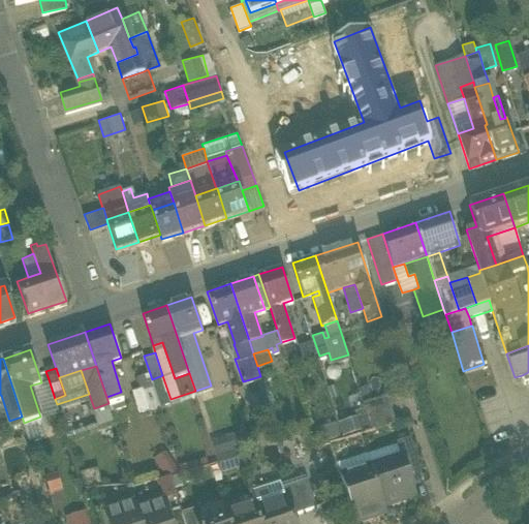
[(143,386),(150,405),(159,402),(152,379),(149,370),(135,374),(139,387),(143,386)]
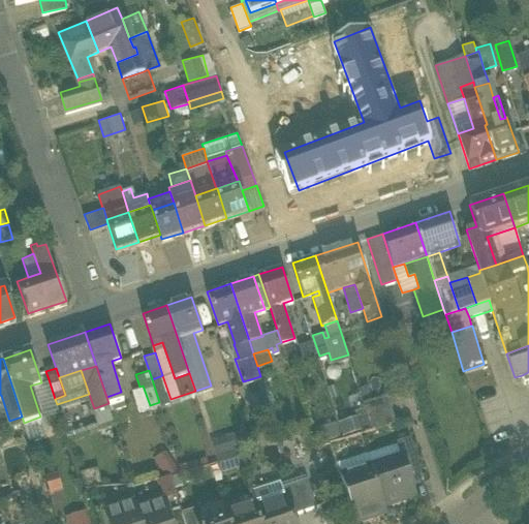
[(162,375),(152,379),(159,402),(159,403),(170,399),(162,375)]
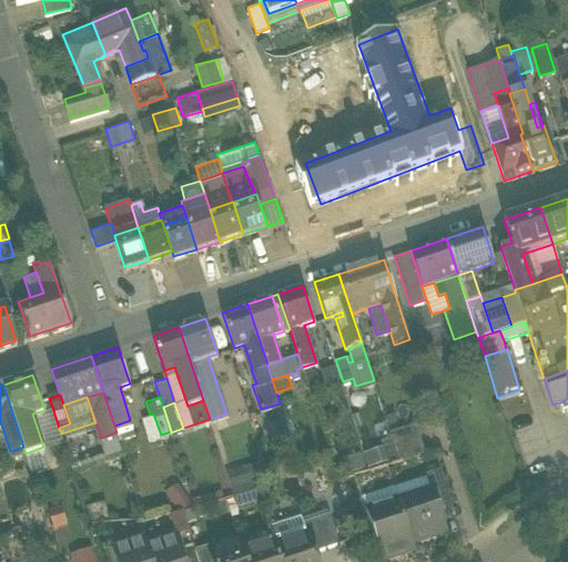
[(32,414),(43,447),(63,441),(61,433),(59,428),(52,407),(44,410),(32,414)]
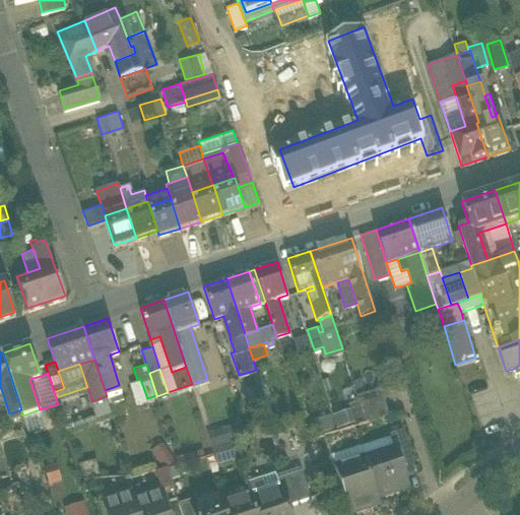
[(130,382),(136,401),(147,398),(140,379),(137,380),(130,382)]
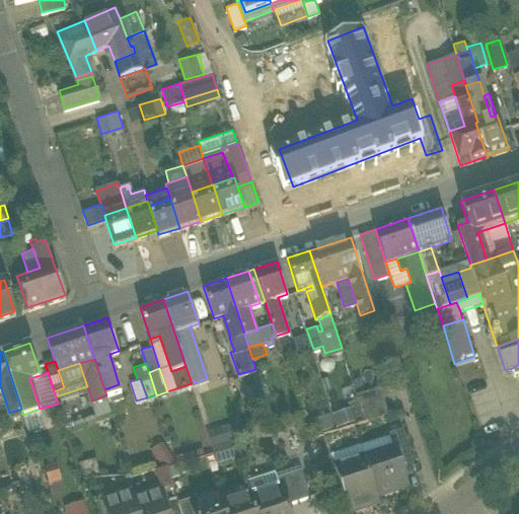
[(119,384),(104,389),(106,395),(108,400),(123,395),(119,384)]
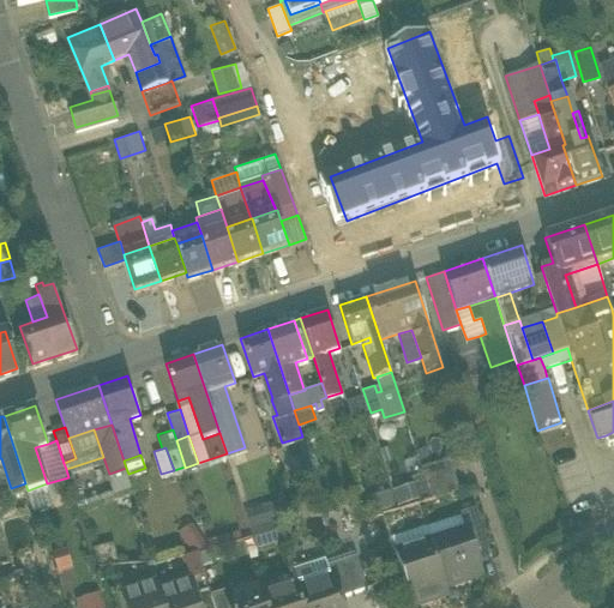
[(422,465),(432,495),(459,487),(451,457),(422,465)]
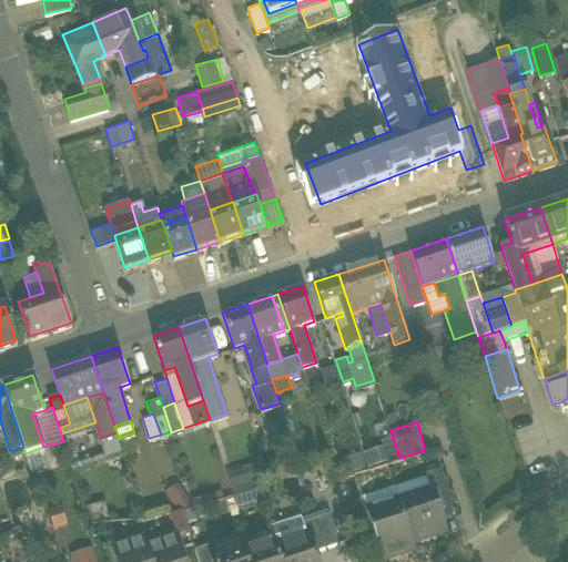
[(119,438),(117,432),(101,438),(105,455),(122,449),(119,438)]
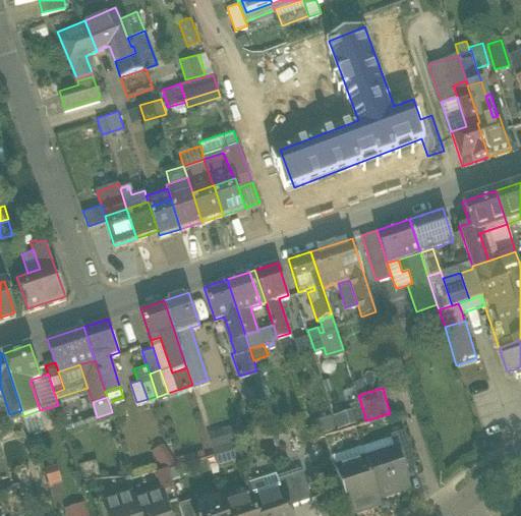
[(352,407),(333,413),(337,425),(356,419),(352,407)]
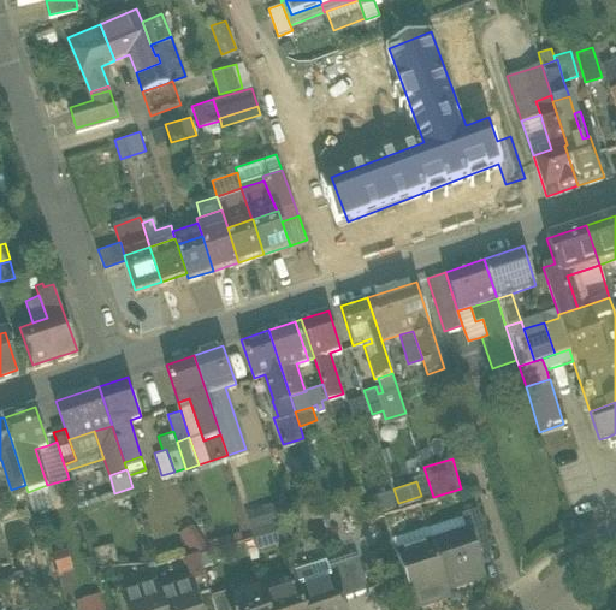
[(47,485),(28,492),(34,510),(53,504),(47,485)]
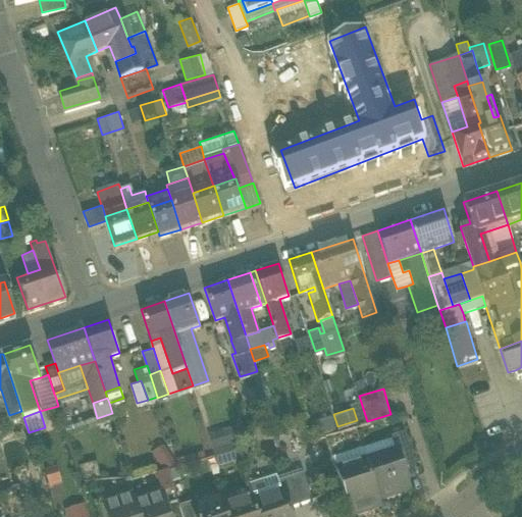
[(331,413),(313,419),(317,433),(335,427),(331,413)]
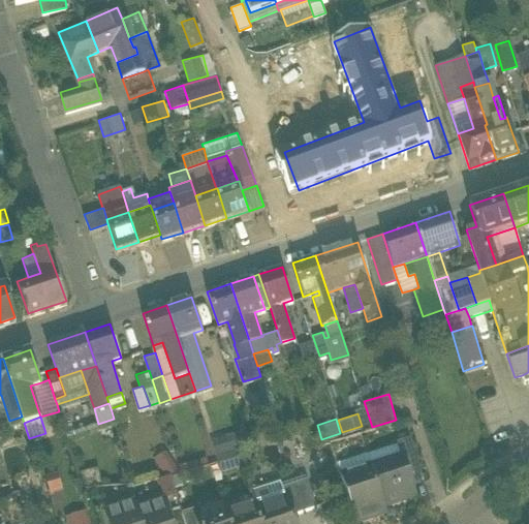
[(231,447),(236,445),(245,443),(242,430),(228,433),(231,447)]
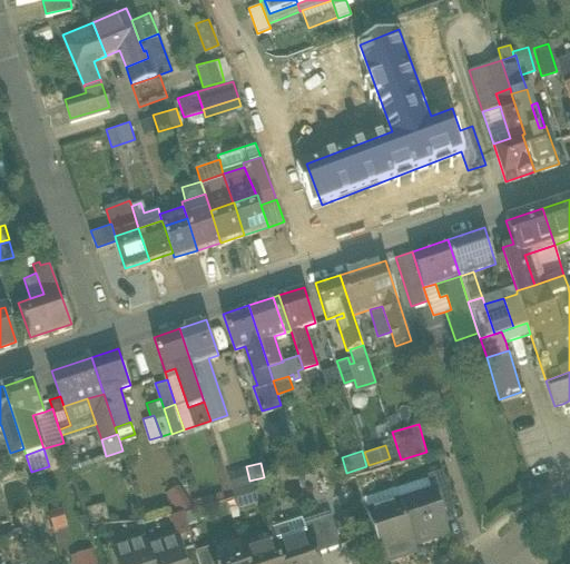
[(227,472),(232,486),(249,481),(246,466),(227,472)]
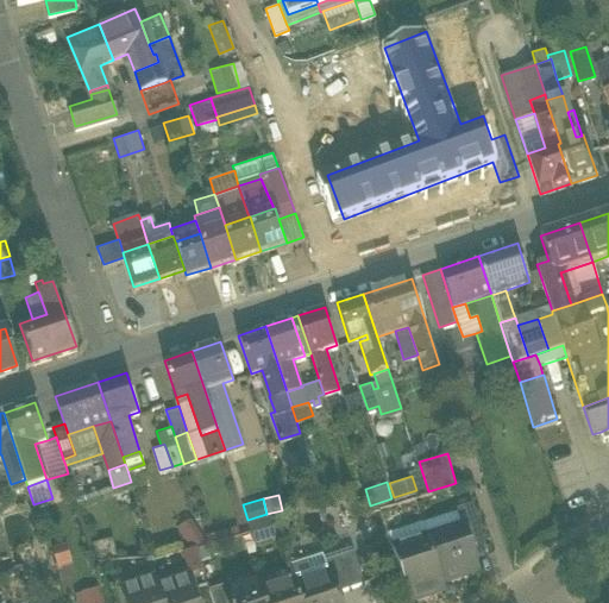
[(463,523),(471,546),(484,541),(471,501),(457,506),(457,508),(462,523),(463,523)]
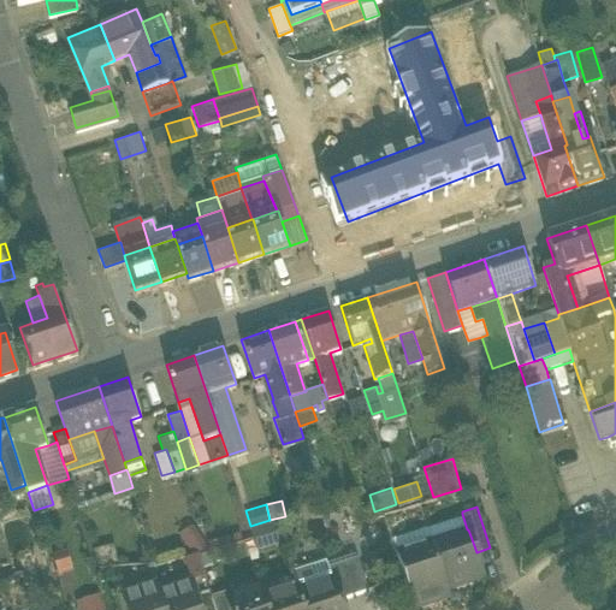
[(427,526),(432,540),(397,551),(414,605),(450,594),(448,587),(484,575),(477,552),(468,529),(467,529),(462,514),(427,526)]
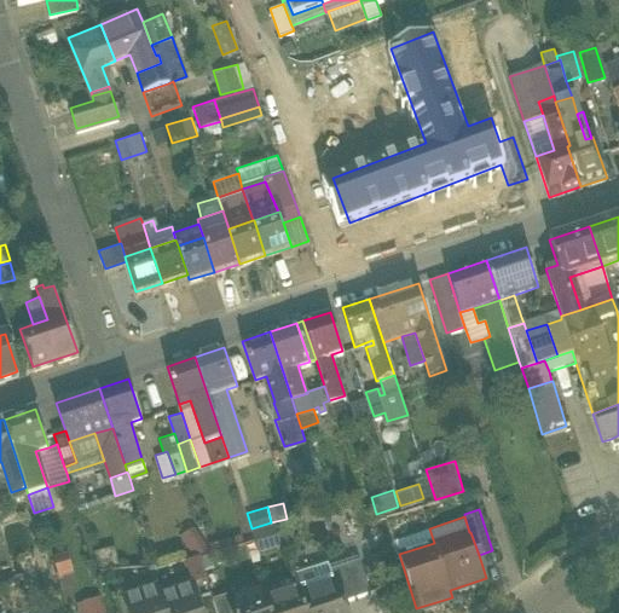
[(271,522),(252,528),(256,547),(281,539),(276,521),(271,522)]
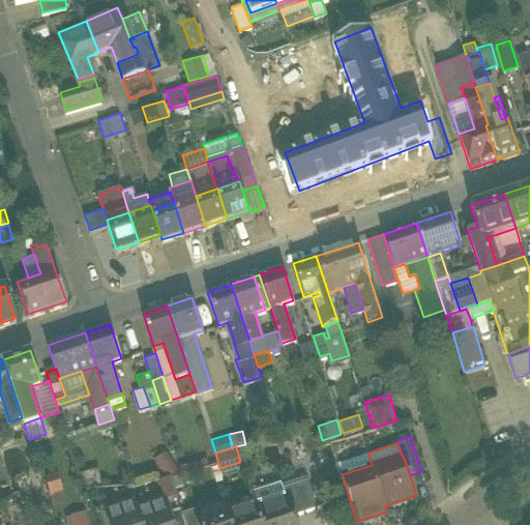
[(170,474),(181,470),(166,448),(153,457),(167,474),(170,474)]
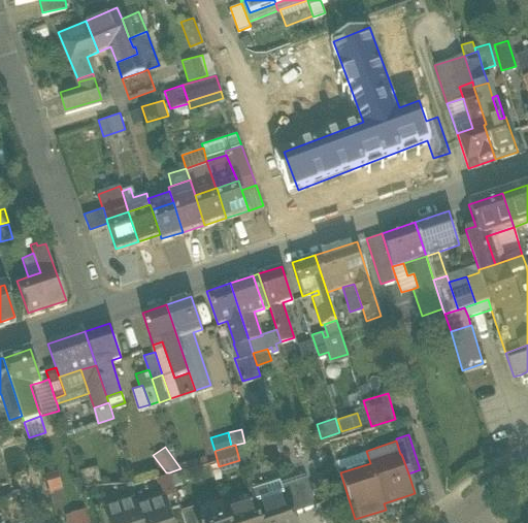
[(336,460),(340,472),(370,463),(366,451),(336,460)]
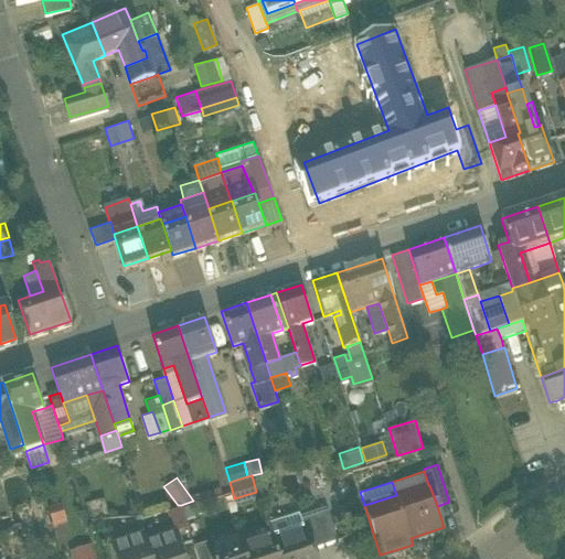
[(89,518),(113,517),(105,494),(84,501),(89,518)]
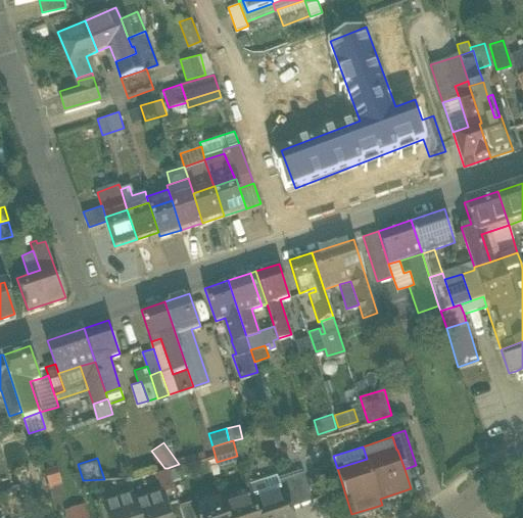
[(62,481),(57,464),(44,467),(49,485),(62,481)]
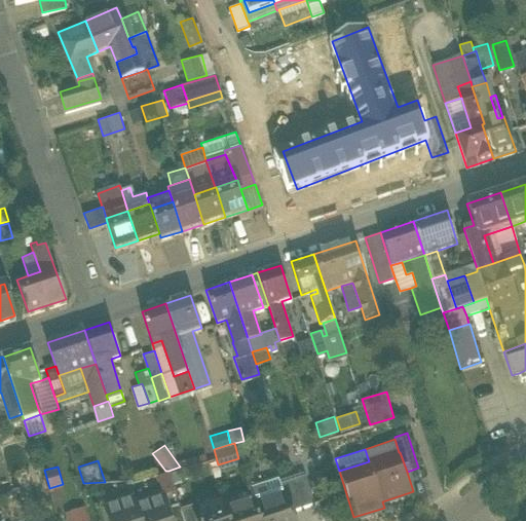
[(175,491),(168,471),(165,471),(156,474),(163,494),(175,491)]
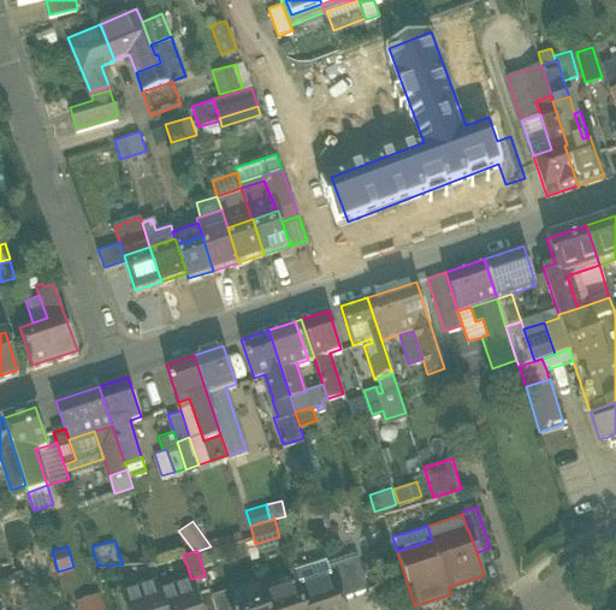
[(357,555),(343,560),(354,592),(368,587),(357,555)]
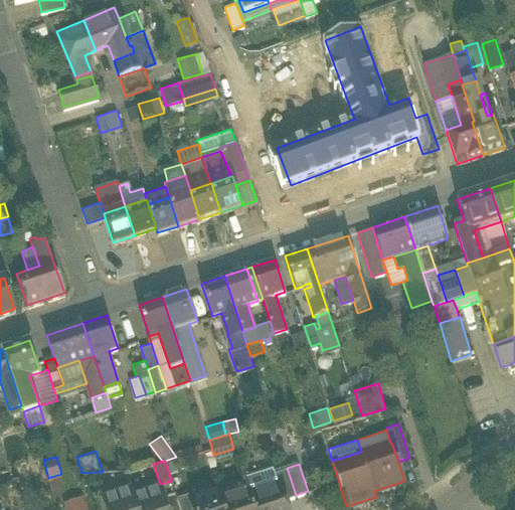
[(249,489),(250,493),(279,484),(275,473),(273,466),(244,475),(249,489)]
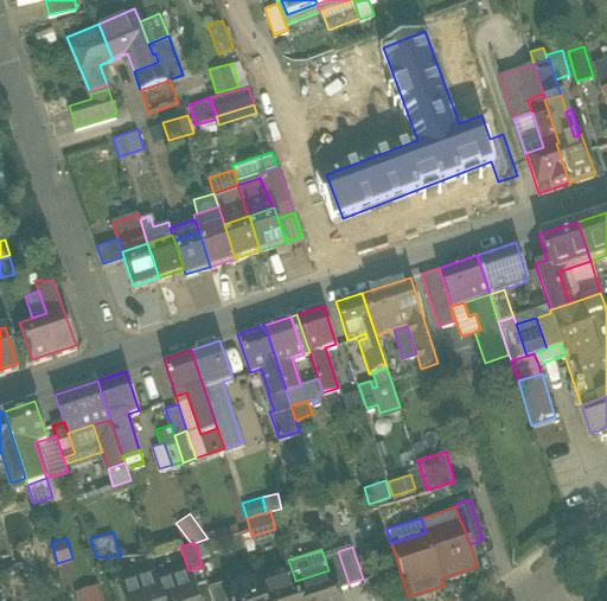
[(336,588),(349,583),(338,551),(324,557),(328,570),(330,570),(336,588)]
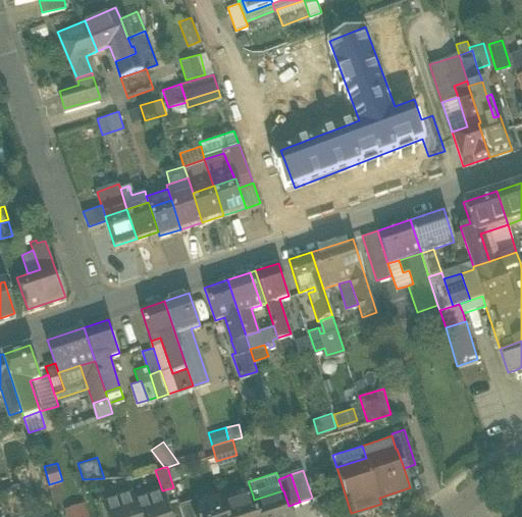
[(283,490),(282,490),(254,500),(259,516),(292,516),(289,506),(283,490)]
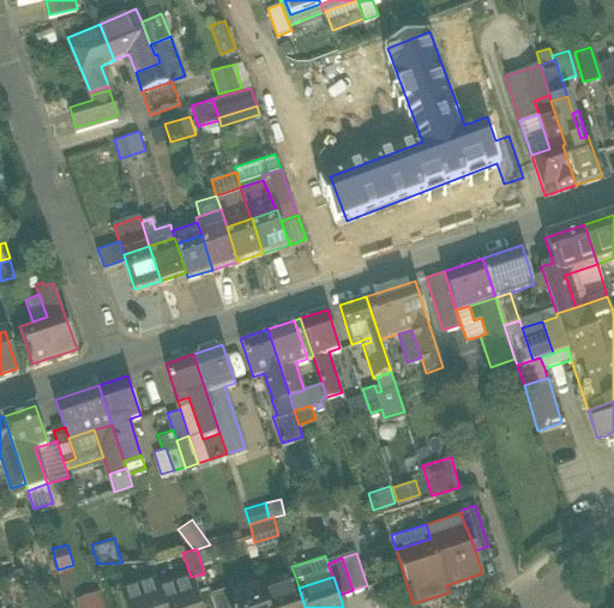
[(198,607),(190,581),(158,591),(163,607),(198,607)]
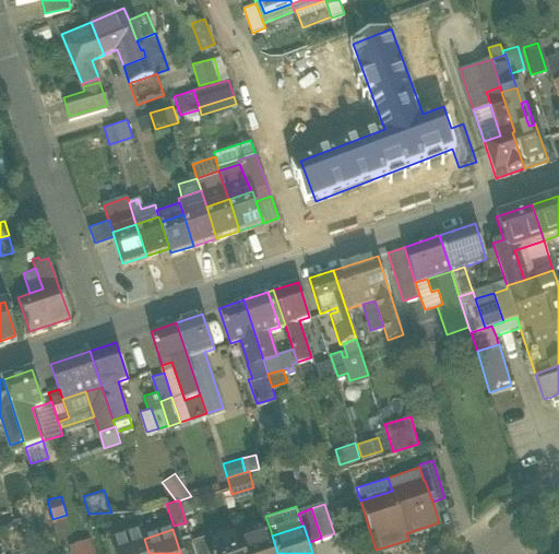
[(116,553),(149,553),(144,539),(142,530),(111,540),(116,553)]
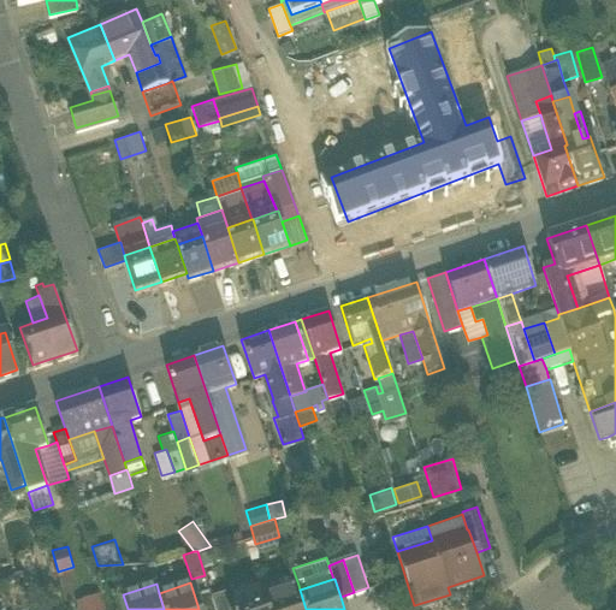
[(298,585),(264,596),(268,609),(306,609),(300,590),(298,585)]
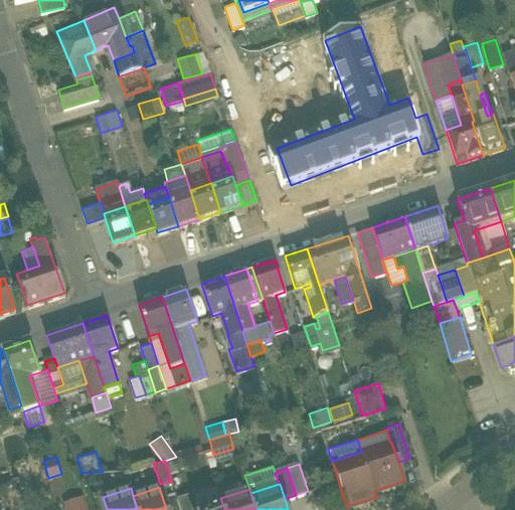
[(224,509),(220,498),(218,491),(190,500),(193,509),(224,509)]
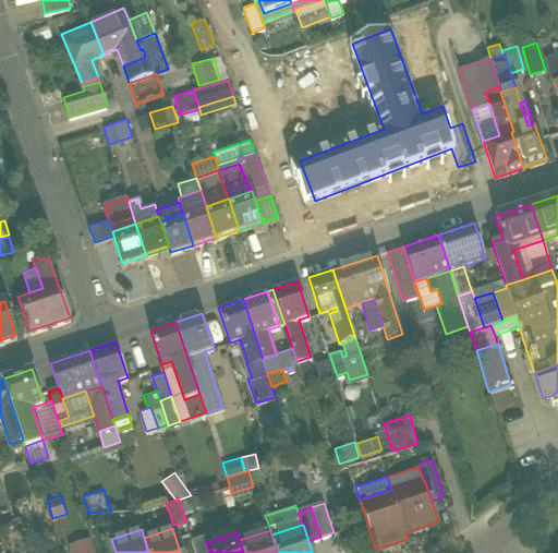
[(191,538),(195,552),(209,552),(206,542),(204,533),(191,538)]
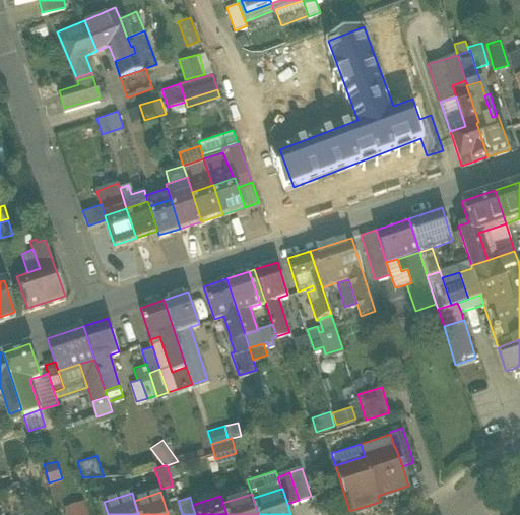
[(69,514),(89,514),(85,498),(66,504),(69,514)]
